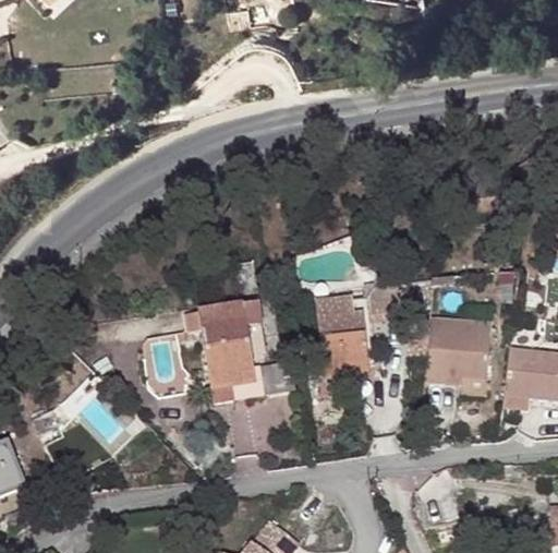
[(253,259),(238,262),(243,292),(258,290),(253,259)]
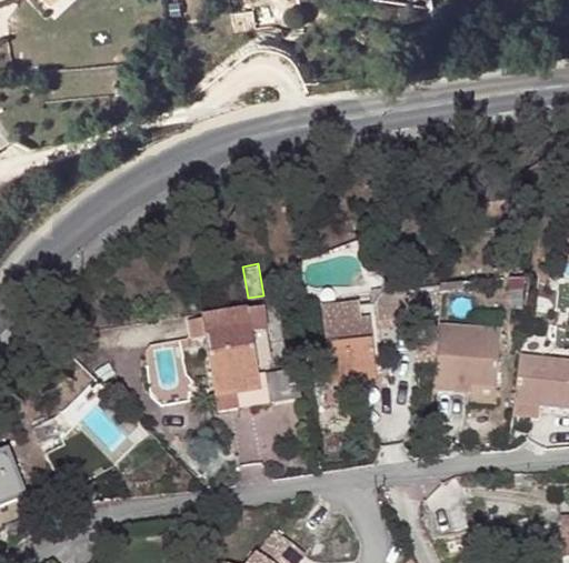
[(335,385),(357,382),(356,373),(377,371),(383,370),(376,301),(326,307),(335,385)]
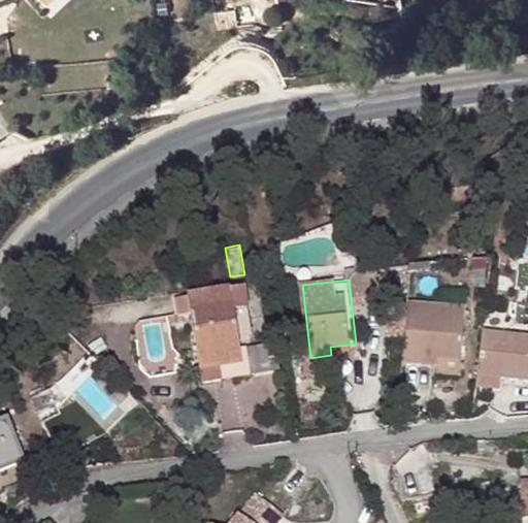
[(199,365),(219,362),(223,361),(222,354),(240,350),(233,304),(248,302),(244,284),(174,295),(176,313),(191,309),(199,365)]
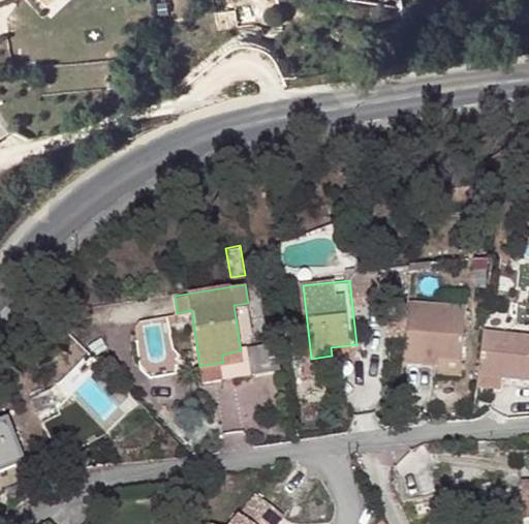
[(467,305),(410,300),(405,360),(437,362),(437,356),(462,359),(467,305)]
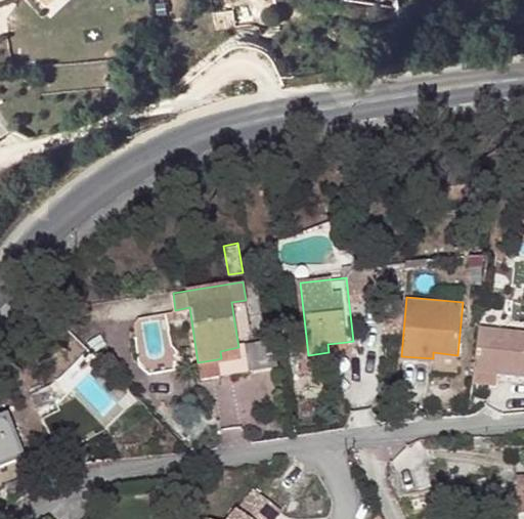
[(523,328),(479,322),(473,365),(523,373),(523,328)]
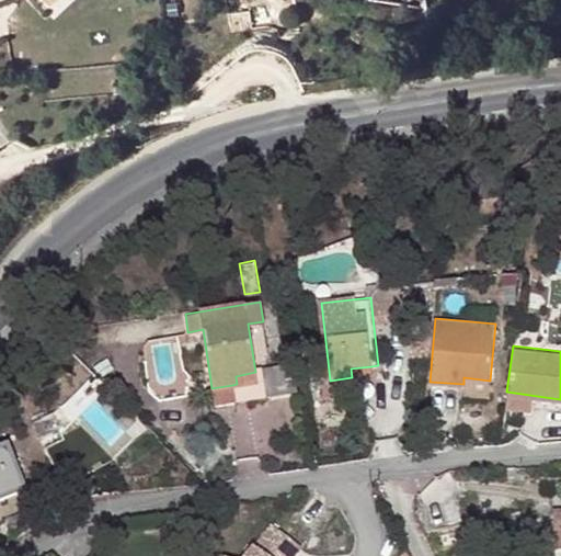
[(373,375),(371,366),(351,369),(352,377),(373,375)]
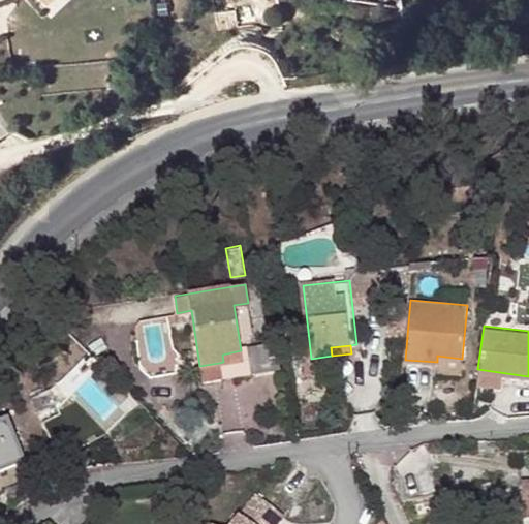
[(242,360),(241,350),(222,355),(223,362),(242,360)]
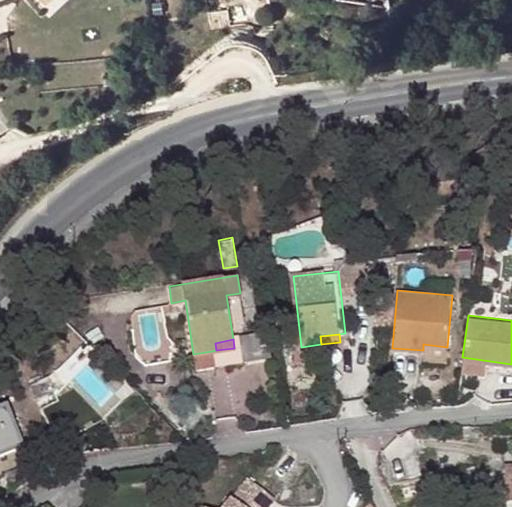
[(49,376),(29,387),(35,399),(55,389),(49,376)]
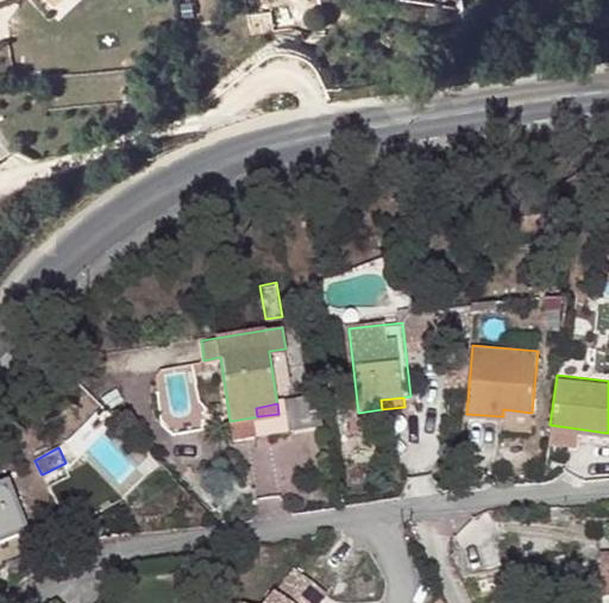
[(7,483),(0,485),(0,539),(25,529),(7,483)]
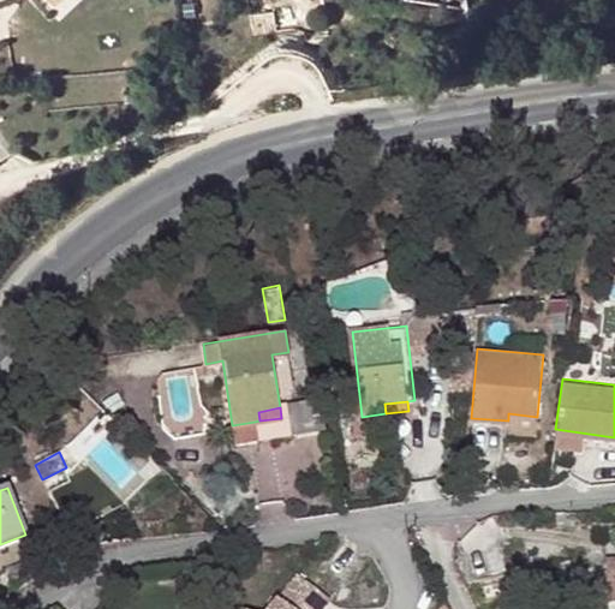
[(266,608),(237,608),(236,608),(234,608),(321,608),(327,603),(297,574),(266,608)]
